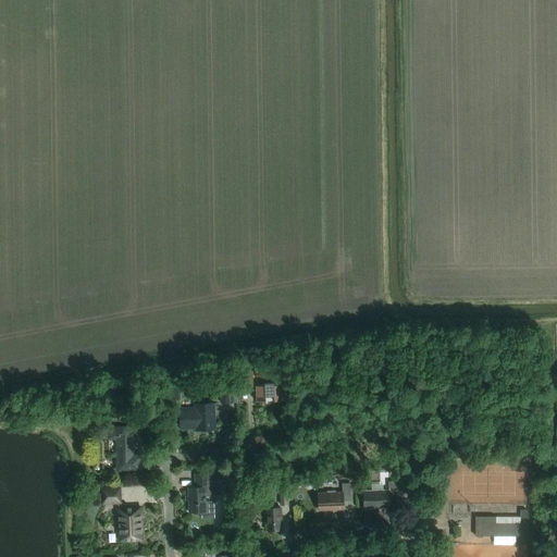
[(247,379),(245,379),(245,385),(254,384),(252,370),(246,371),(247,379)]
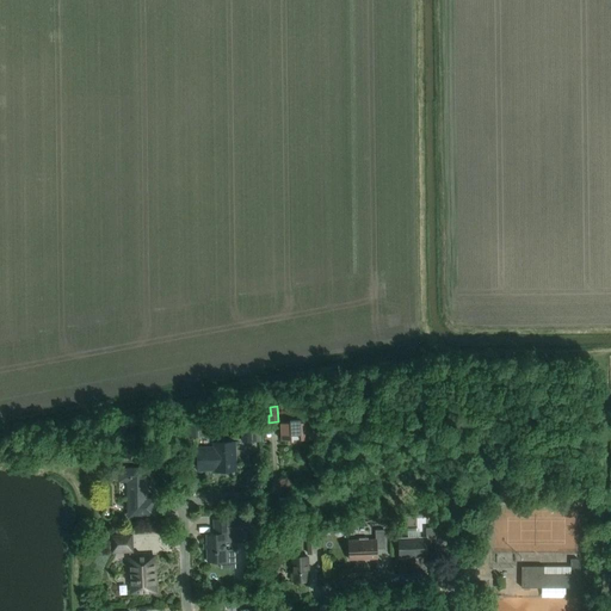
[(251,419),(241,419),(242,442),(252,442),(251,419)]
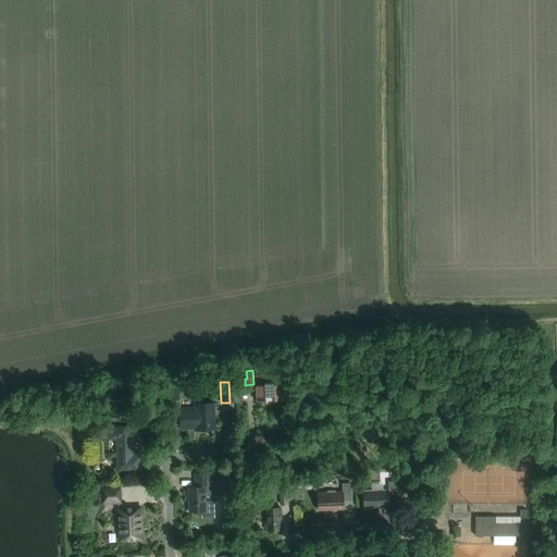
[(265,386),(257,386),(257,401),(265,401),(265,404),(275,404),(275,401),(284,400),(284,385),(274,385),(274,382),(265,383),(265,386)]
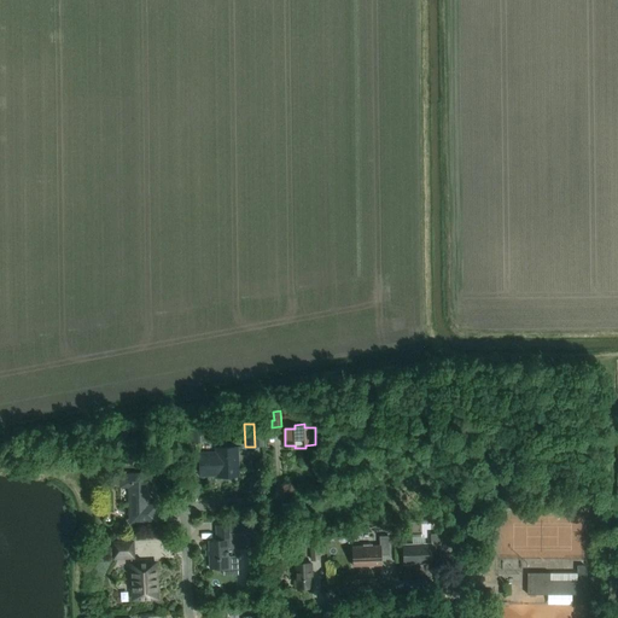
[(217,478),(240,477),(239,448),(216,449),(216,453),(199,454),(200,477),(217,476),(217,478)]
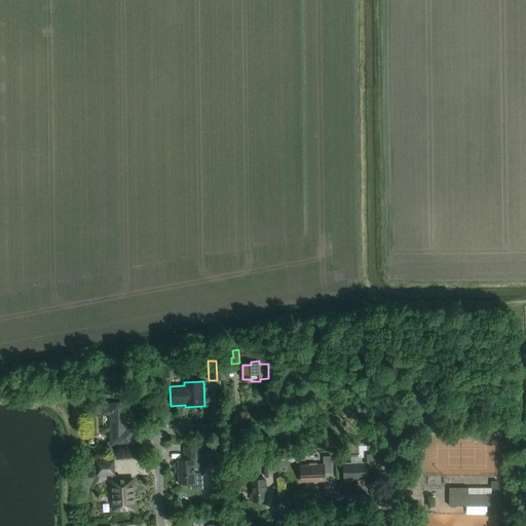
[(134,429),(126,429),(126,403),(103,404),(100,404),(98,406),(97,409),(98,412),(100,414),(103,414),(110,414),(111,430),(115,429),(115,437),(115,445),(134,446),(134,436),(134,429)]
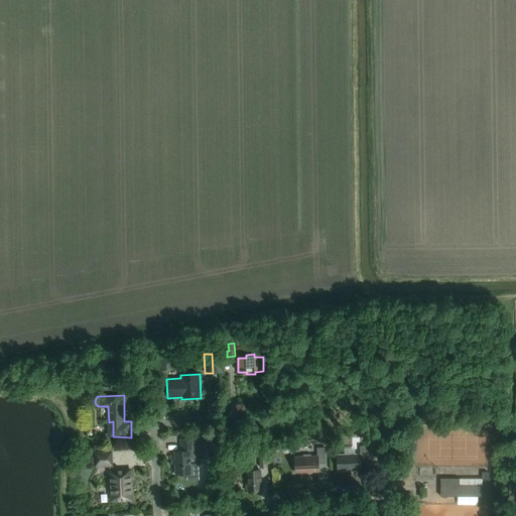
[(210,458),(209,445),(195,445),(195,438),(180,439),(181,452),(174,452),(175,459),(172,459),(172,464),(175,464),(175,475),(186,475),(186,481),(200,480),(200,465),(191,465),(191,458),(210,458)]
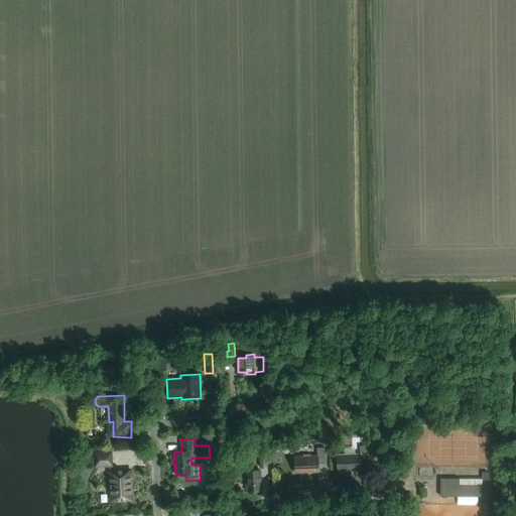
[(209,445),(210,458),(220,457),(219,440),(209,441),(209,445)]
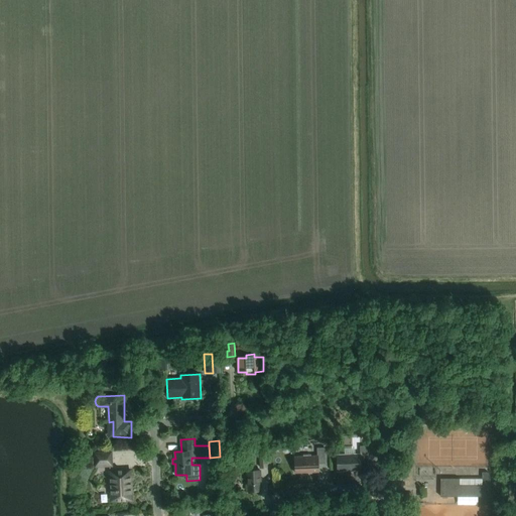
[(361,462),(369,462),(369,445),(360,446),(361,455),(338,455),(338,472),(361,471),(361,462)]
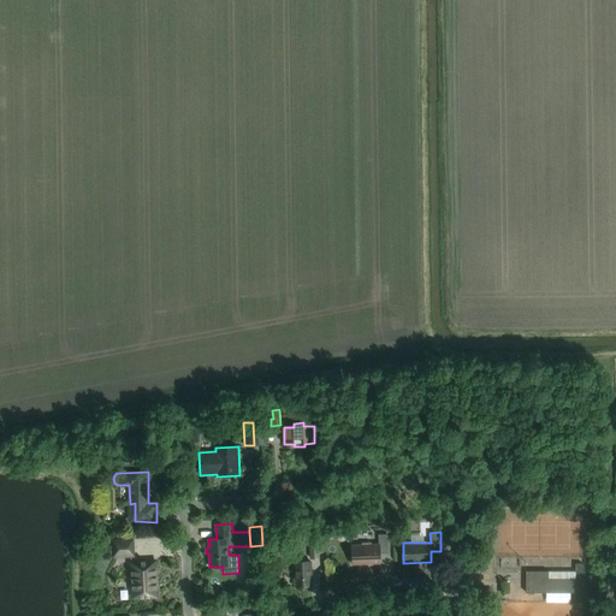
[(381,554),(390,554),(389,534),(379,535),(380,544),(372,544),(372,543),(363,543),(363,545),(353,545),(354,564),(381,563),(381,554)]
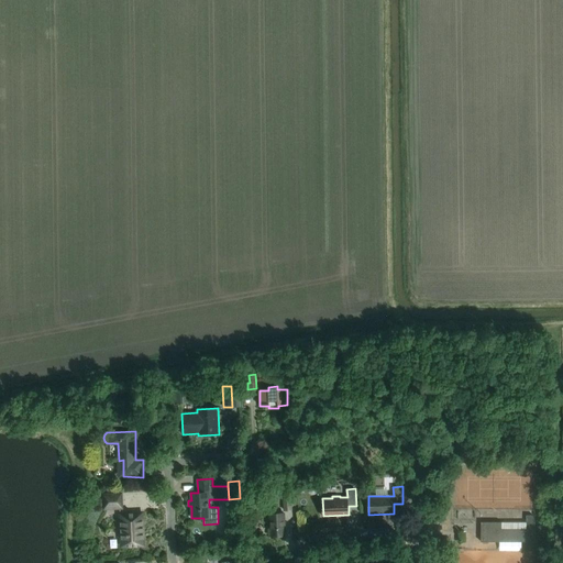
[(105,509),(122,508),(122,494),(105,495),(105,509)]
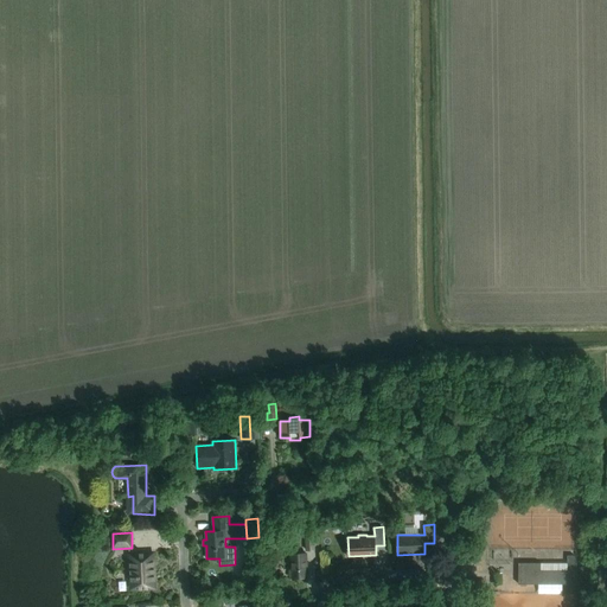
[(132,589),(155,588),(153,554),(129,555),(132,589)]
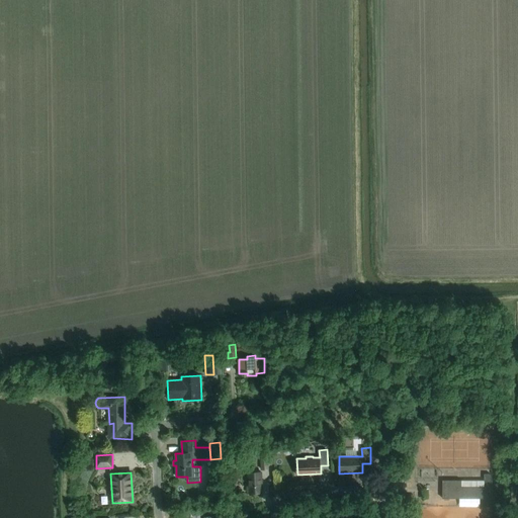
[(249,494),(263,493),(262,472),(249,472),(250,487),(248,487),(249,494)]
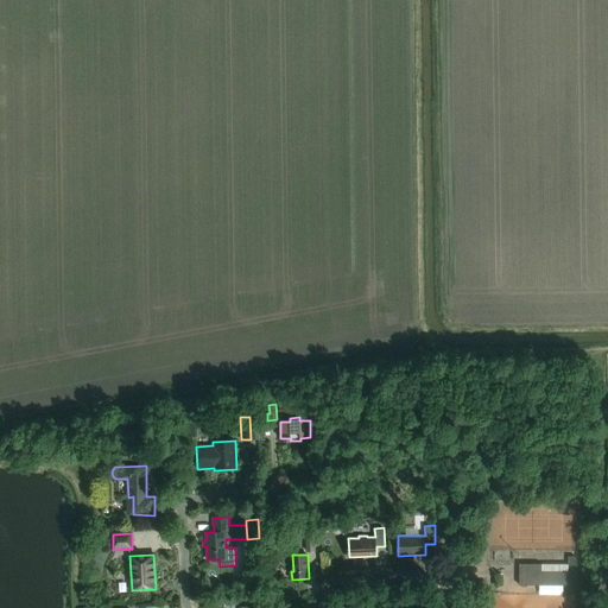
[(577,586),(577,563),(568,563),(568,570),(542,570),(542,564),(519,564),(519,584),(577,586)]
